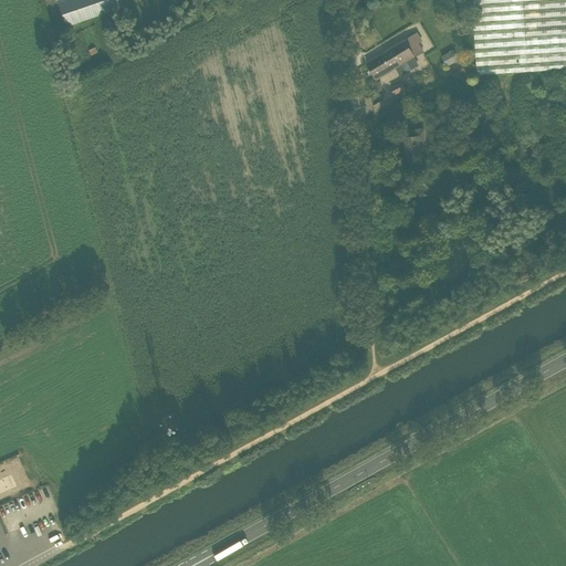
[(66,0),(64,1),(64,0),(55,0),(66,28),(123,8),(119,0),(66,0)]
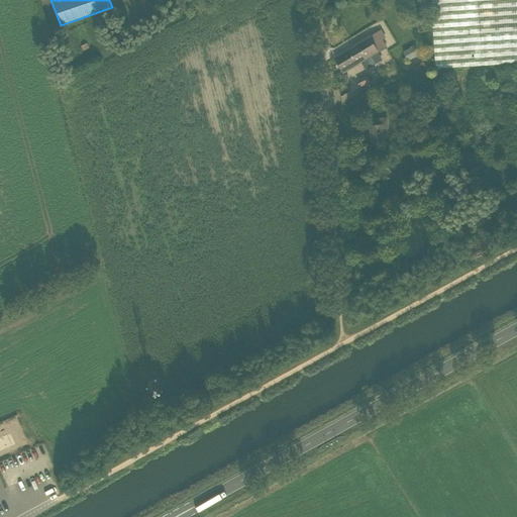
[(516,0),(431,0),(436,69),(516,63),(516,0)]
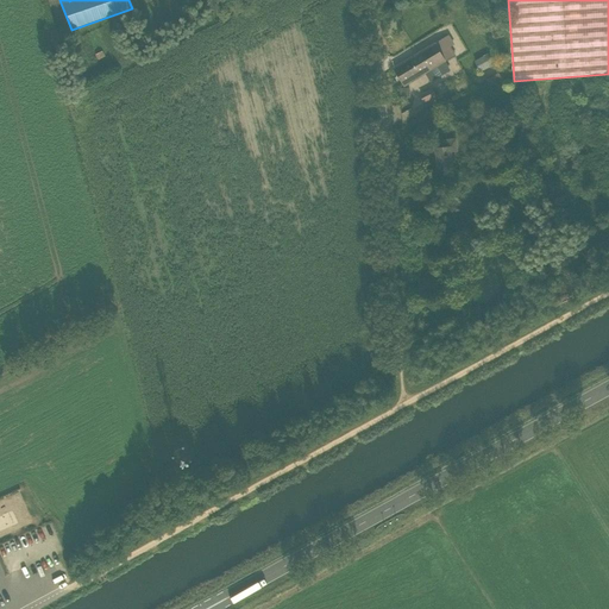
[(405,86),(427,73),(432,81),(452,69),(447,60),(456,55),(450,46),(456,43),(450,35),(394,68),(405,86)]
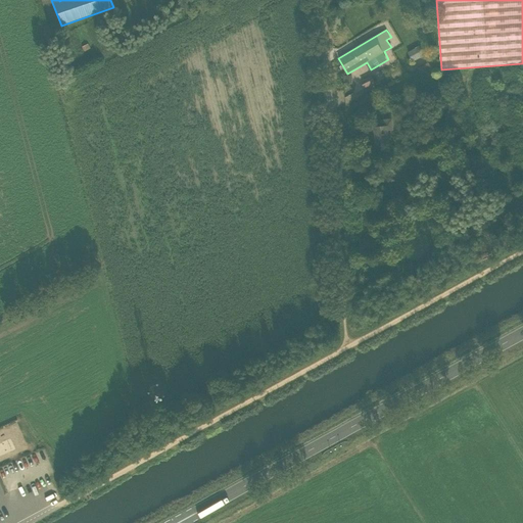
[(352,84),(352,76),(344,76),(344,84),(352,84)]
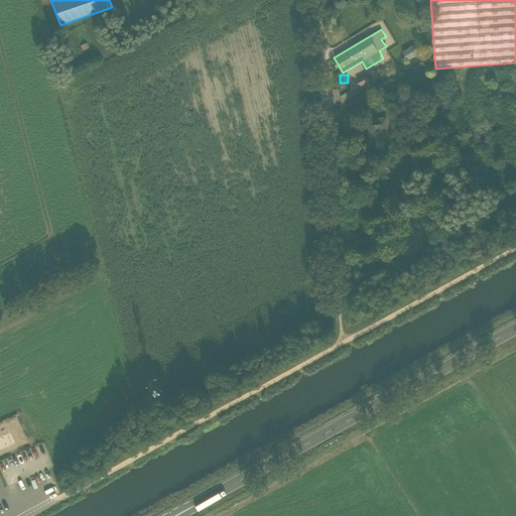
[(359,87),(370,81),(367,76),(357,81),(359,87)]
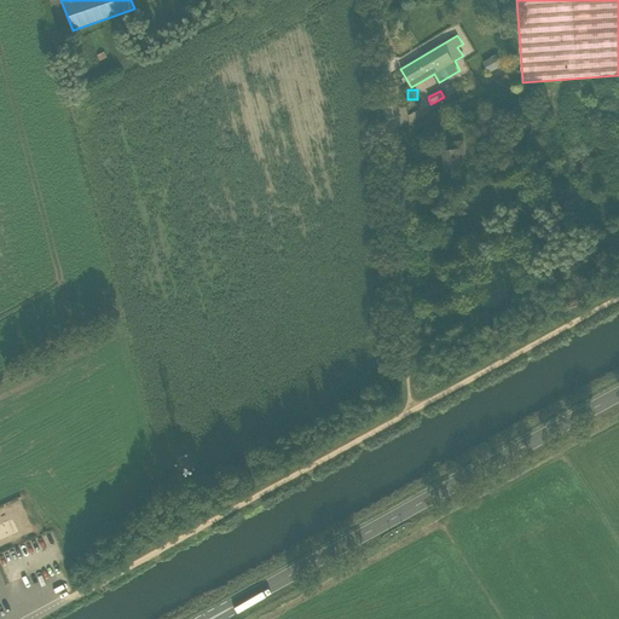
[(444,151),(446,171),(461,169),(460,154),(466,154),(464,140),(443,144),(450,144),(450,151),(444,151)]
